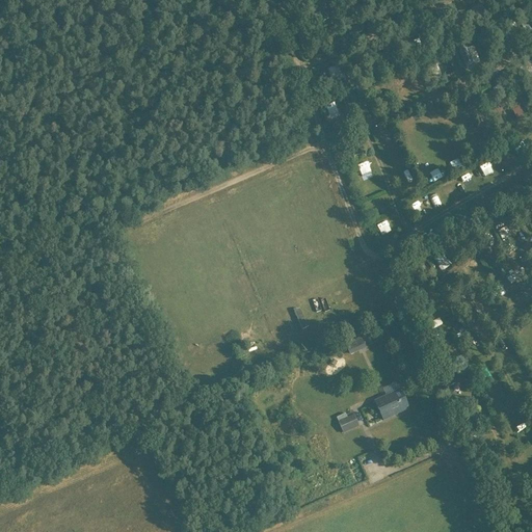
[(483,4),(472,7),(475,20),(486,17),(483,4)]
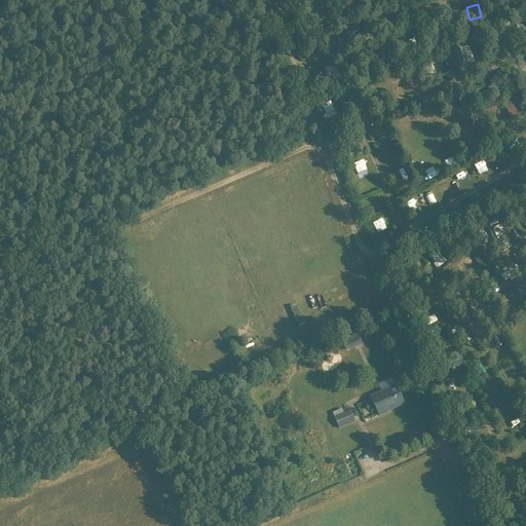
[(368,6),(363,11),(368,16),(373,11),(368,6)]
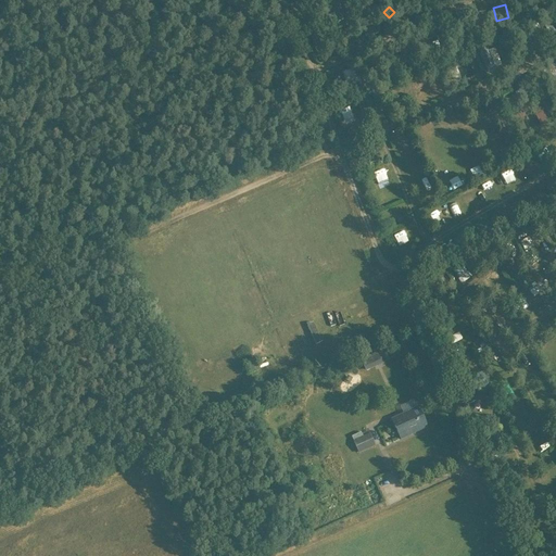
[(340,34),(344,39),(351,35),(346,28),(340,34)]
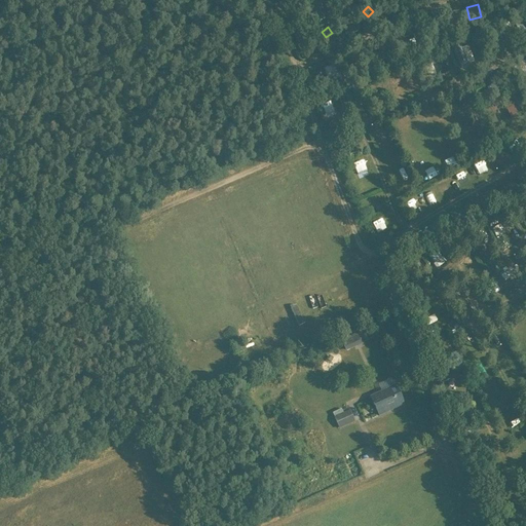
[(468,46),(455,51),(461,68),(475,63),(468,46)]
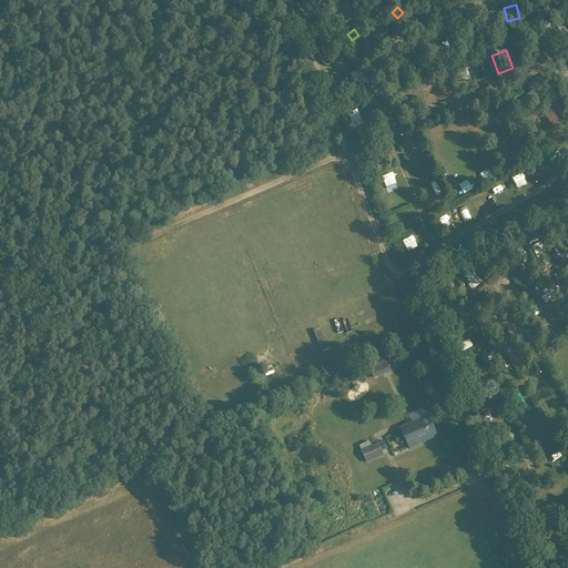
[(430,60),(428,69),(436,71),(438,61),(430,60)]
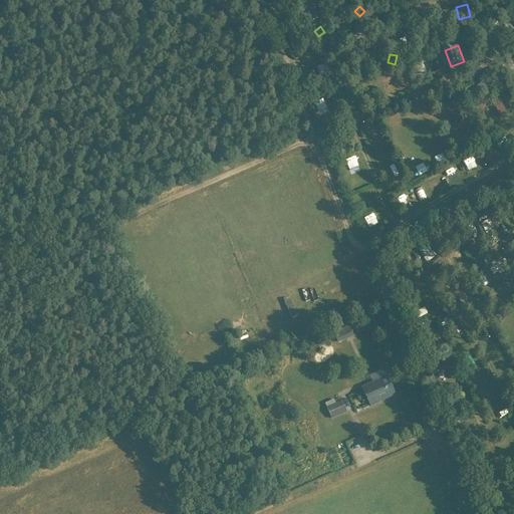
[(316,67),(324,89),(338,84),(330,62),(316,67)]
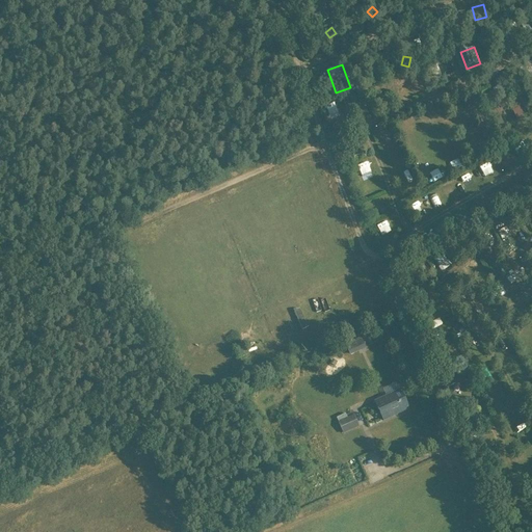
[(367,70),(364,78),(371,80),(374,72),(367,70)]
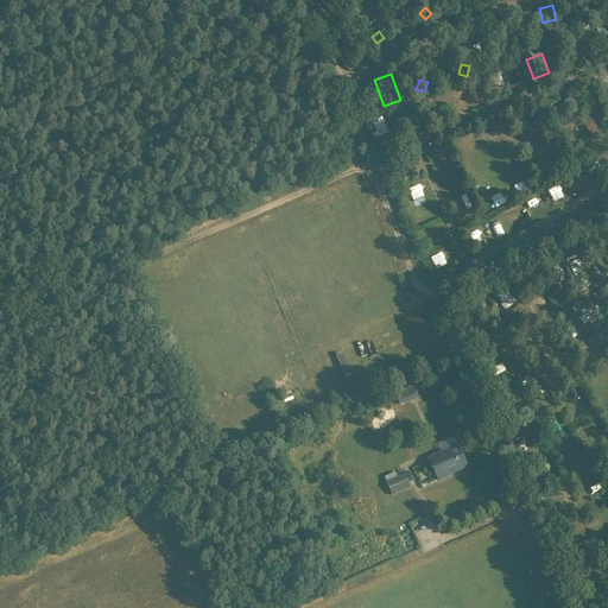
[(404,81),(397,84),(400,93),(409,89),(404,81)]
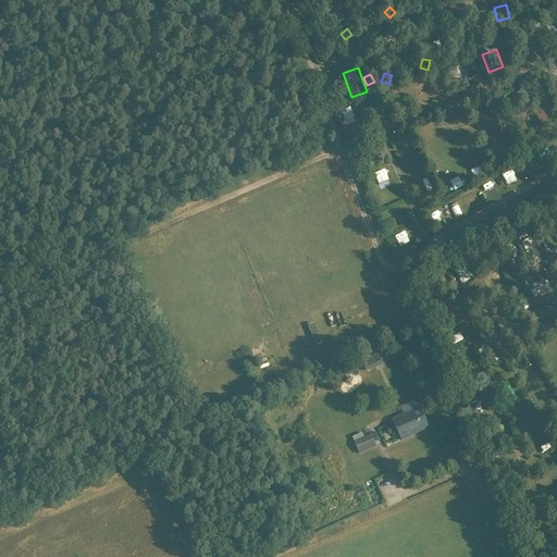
[(552,85),(546,88),(549,95),(555,91),(552,85)]
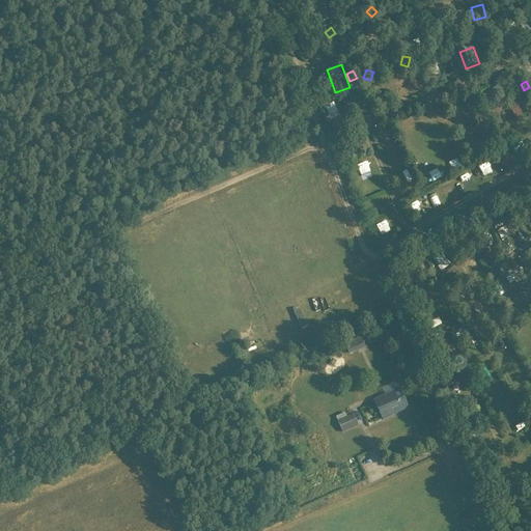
[(357,94),(363,92),(361,85),(354,88),(357,94)]
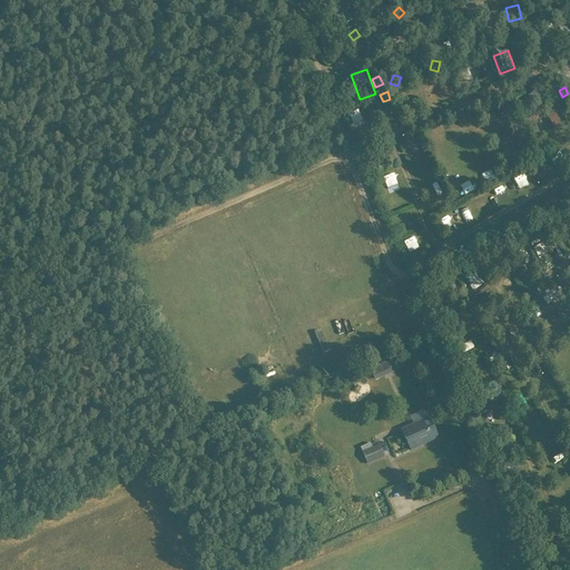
[(554,91),(548,95),(551,101),(558,98),(554,91)]
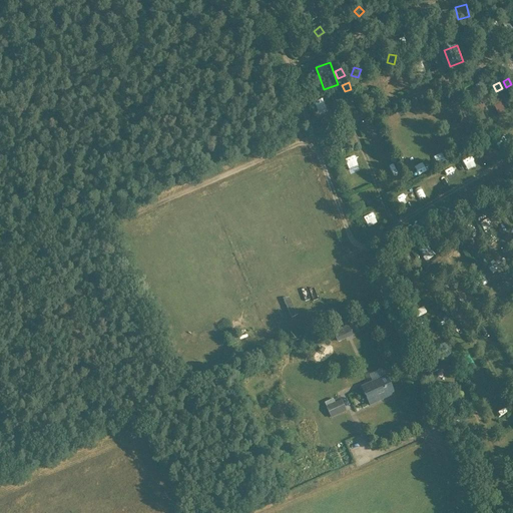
[(343,90),(332,93),(338,112),(349,108),(343,90)]
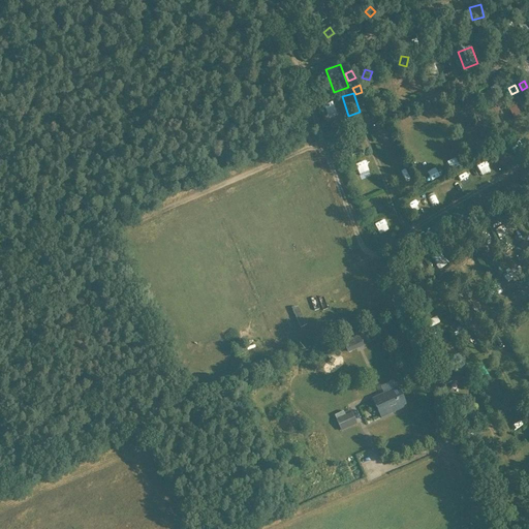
[(498,109),(505,104),(502,98),(495,101),(498,109)]
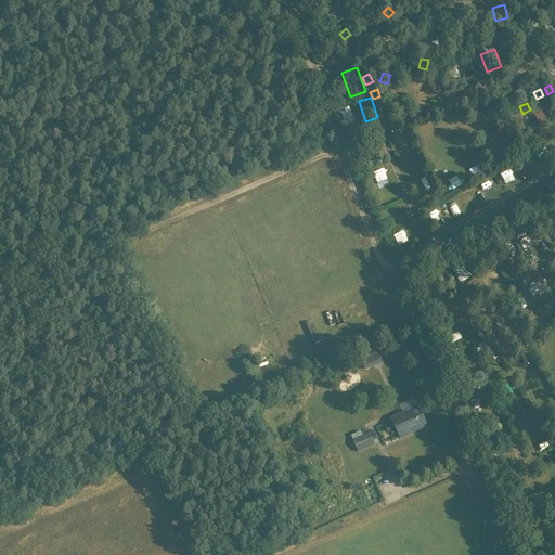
[(357,157),(362,155),(360,149),(353,151),(355,157),(357,157)]
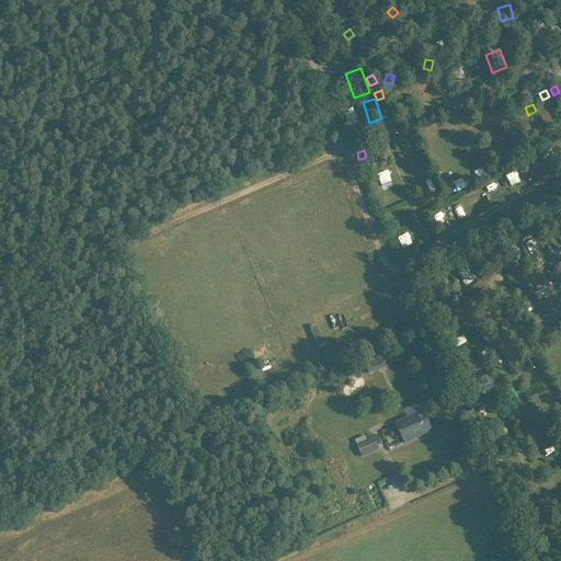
[(375,176),(381,191),(391,187),(384,172),(375,176)]
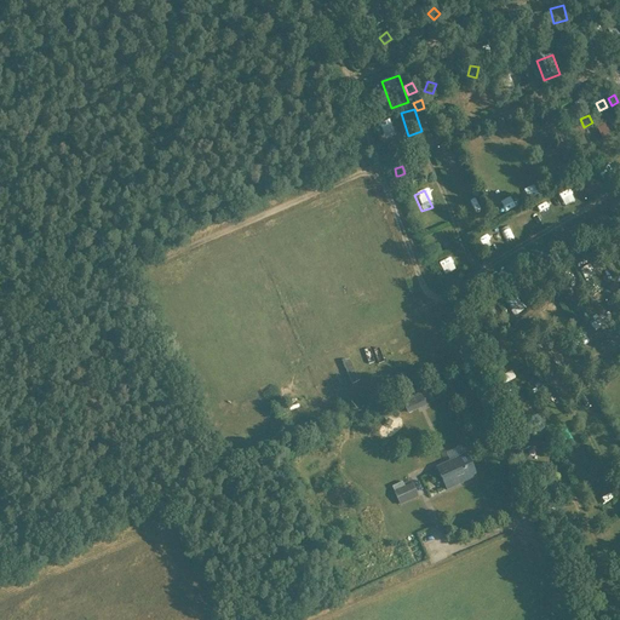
[(379,199),(384,218),(390,216),(384,197),(379,199)]
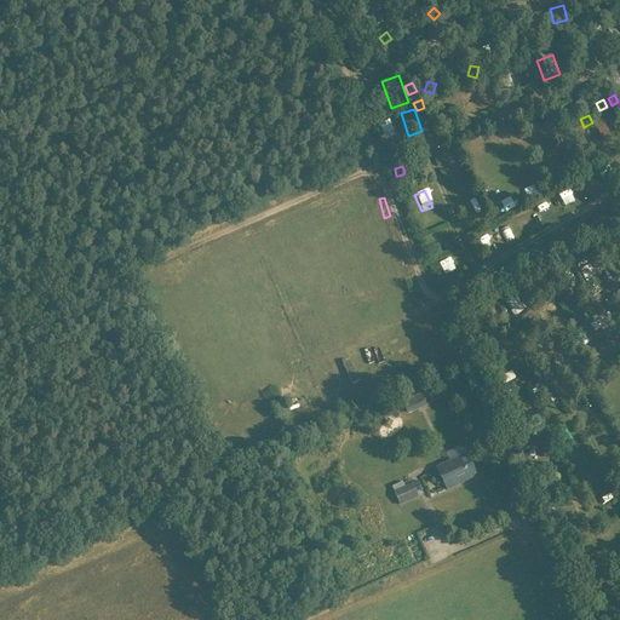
[(527,213),(518,217),(523,227),(532,222),(527,213)]
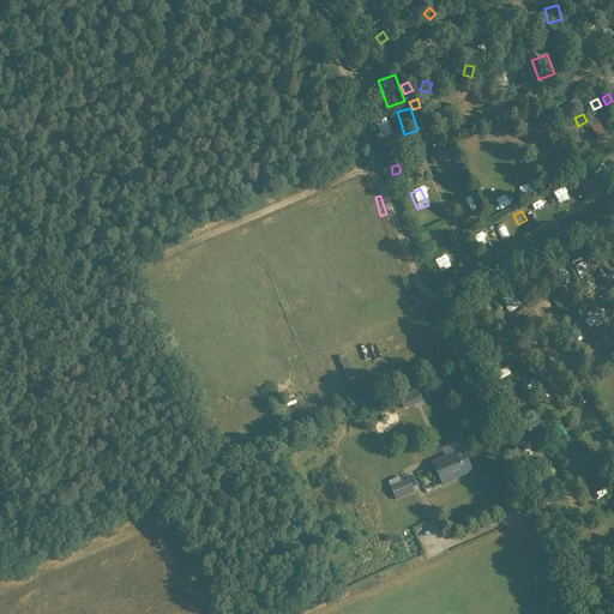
[(447,278),(457,274),(451,263),(441,269),(447,278)]
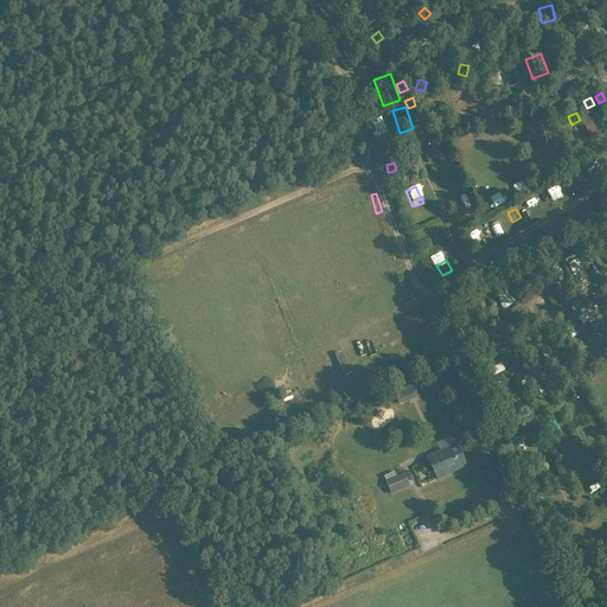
[(504,308),(513,301),(508,293),(498,300),(504,308)]
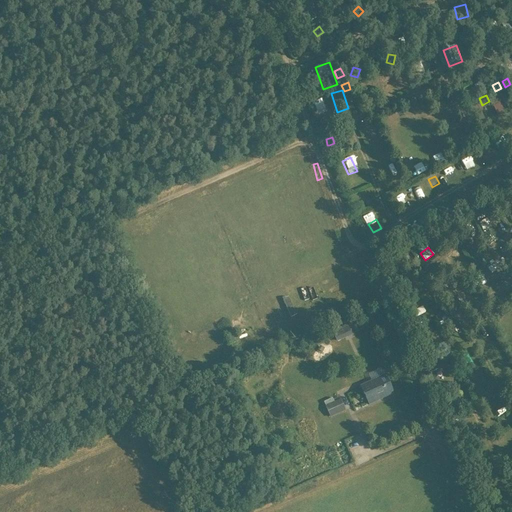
[(495,254),(490,257),(497,269),(503,266),(495,254)]
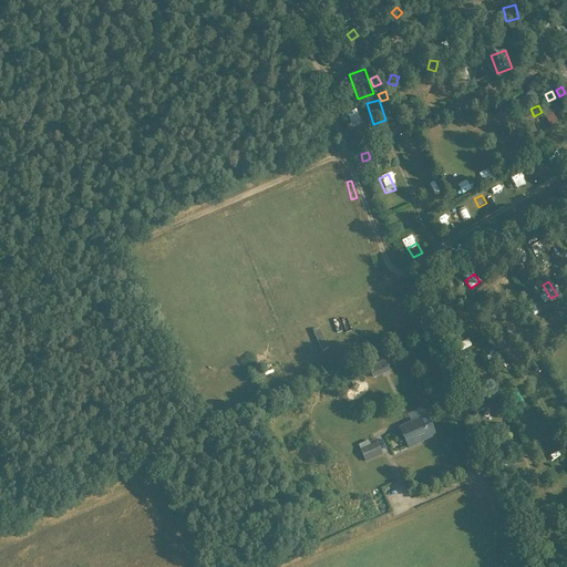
[(464,326),(468,315),(442,302),(436,313),(464,326)]
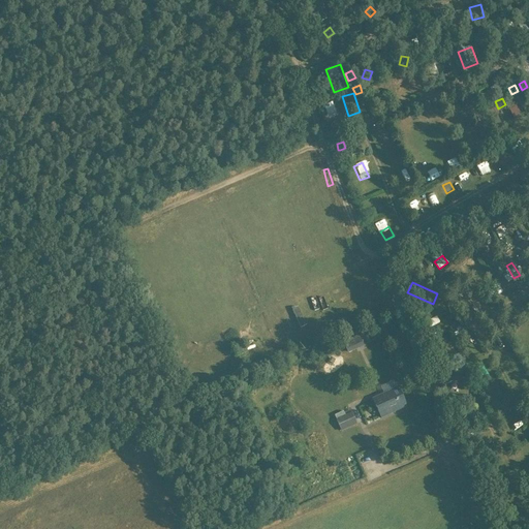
[(300,305),(309,323),(316,320),(306,302),(300,305)]
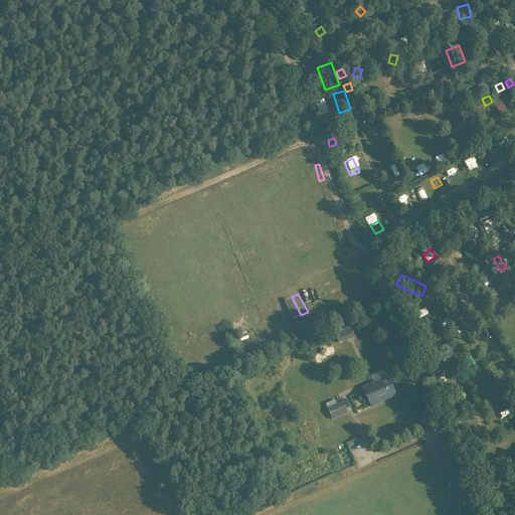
[(396,299),(399,306),(405,303),(402,297),(396,299)]
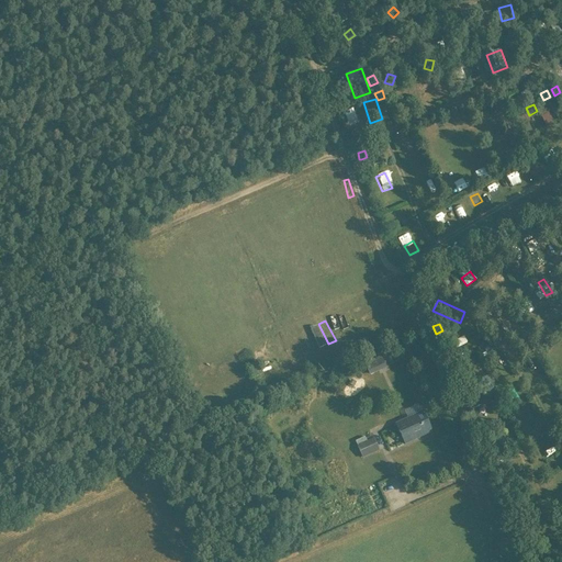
[(381,356),(364,363),(370,377),(386,369),(381,356)]
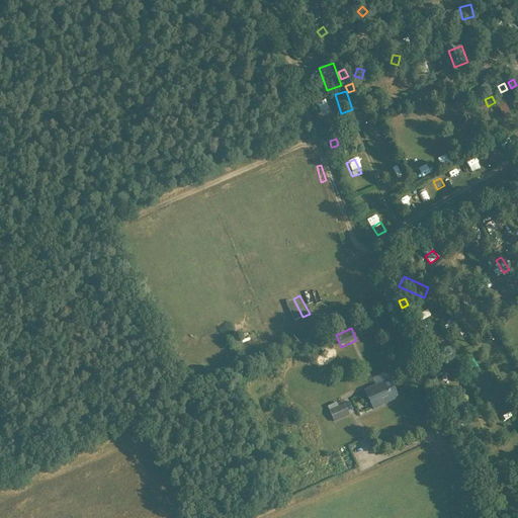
[(242,345),(238,334),(230,337),(235,348),(242,345)]
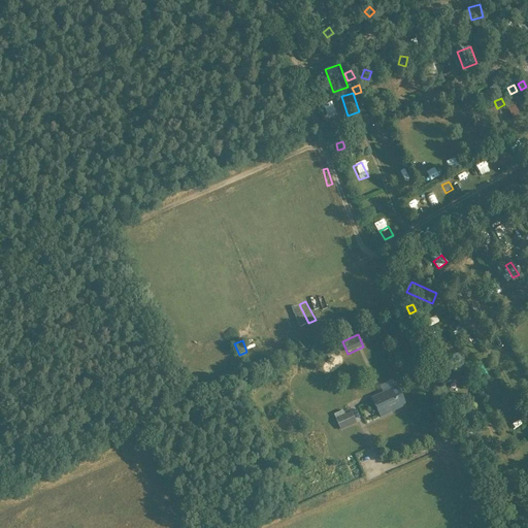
[(502,356),(506,364),(516,359),(512,350),(502,356)]
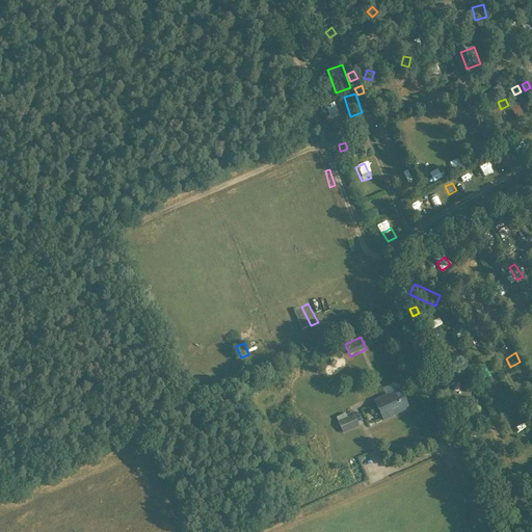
[(400,391),(375,402),(383,421),(408,408),(400,391)]
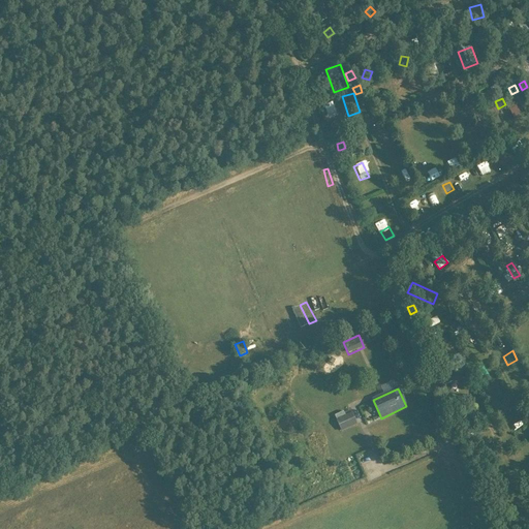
[(335,415),(341,431),(356,424),(350,410),(344,413),(343,411),(335,415)]
